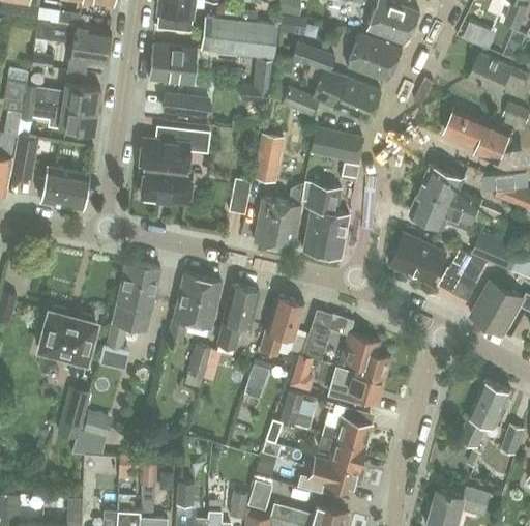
[(0,0),(1,0),(0,9),(0,12),(38,19),(40,0),(0,0)]
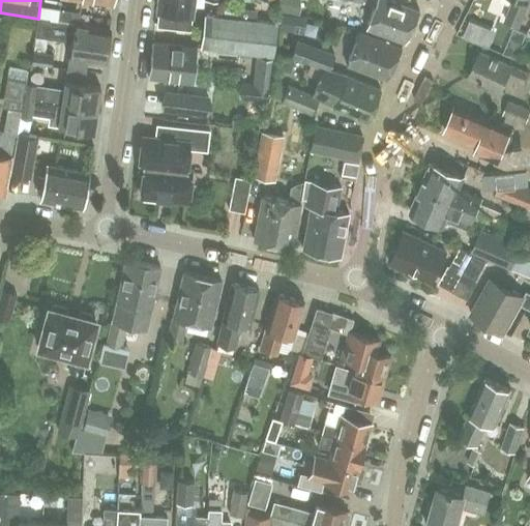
[(157,0),(156,11),(159,12),(158,29),(189,32),(193,0),(203,0),(204,1),(219,3),(219,0),(157,0)]
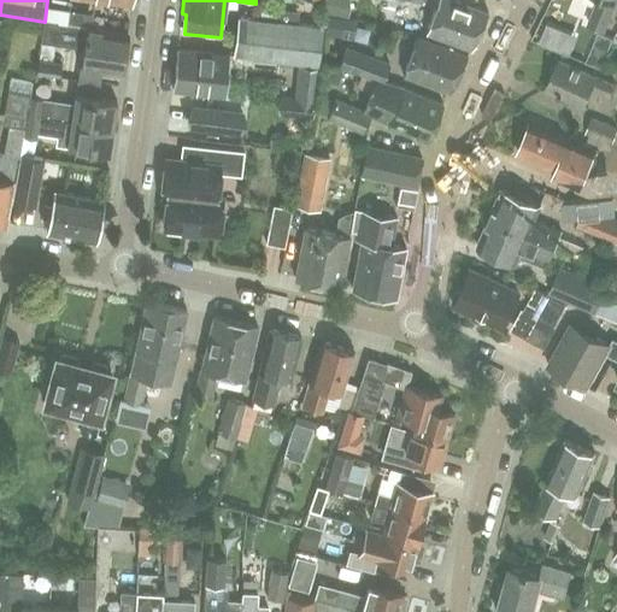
[(469,52),(487,15),(447,0),(438,0),(425,36),(469,52)]
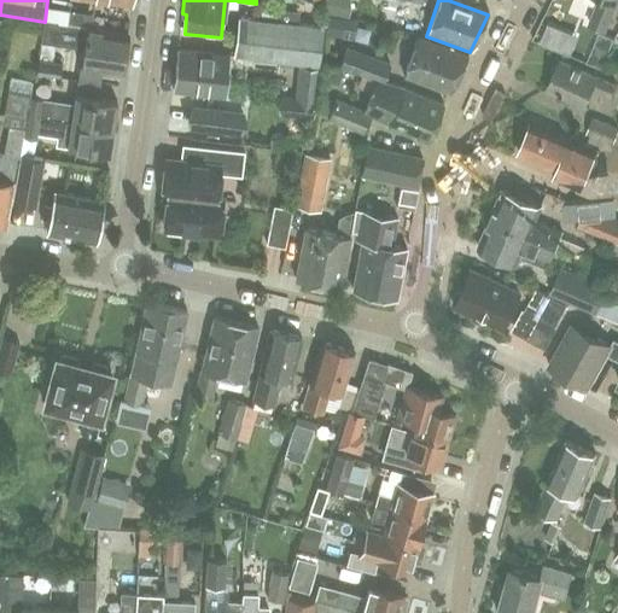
[(599,0),(588,28),(604,34),(617,0),(599,0)]
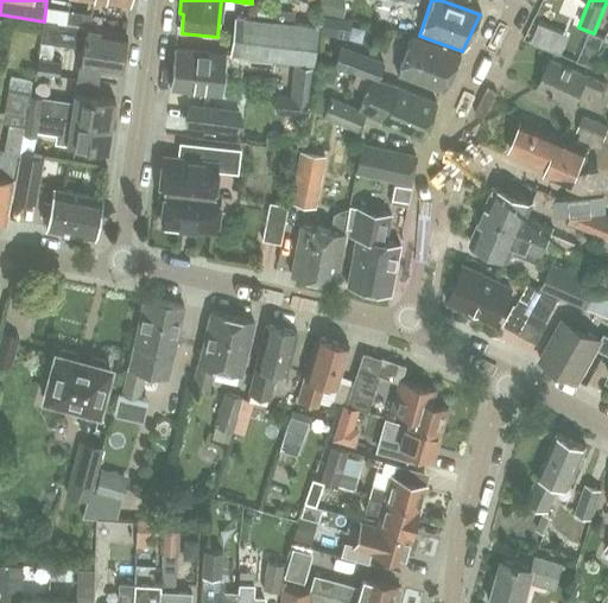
[(295,16),(255,12),(254,21),(235,19),(232,56),(240,56),(274,61),(311,65),(316,30),(293,27),(295,16)]
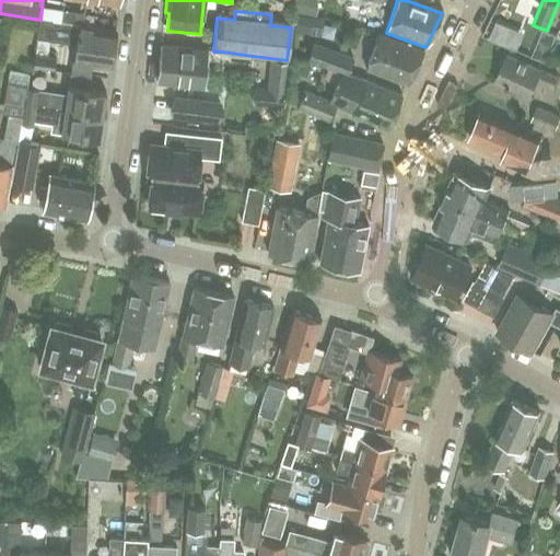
[(41,20),(37,41),(50,43),(77,46),(73,64),(93,67),(109,69),(115,33),(82,29),(51,24),(51,22),(45,21),(41,20)]
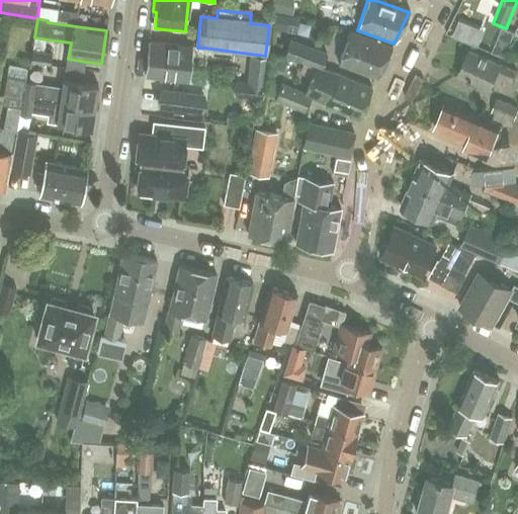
[(504,61),(514,35),(502,30),(492,56),(504,61)]
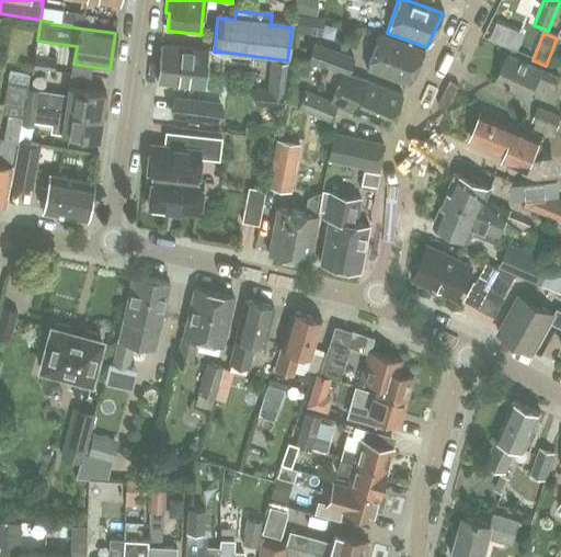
[(408,86),(423,52),(379,35),(366,70),(408,86)]
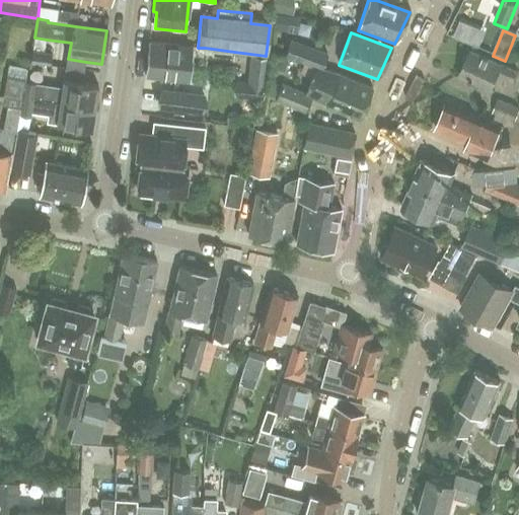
[(291,43),(285,58),(315,69),(321,72),(326,56),(291,43)]
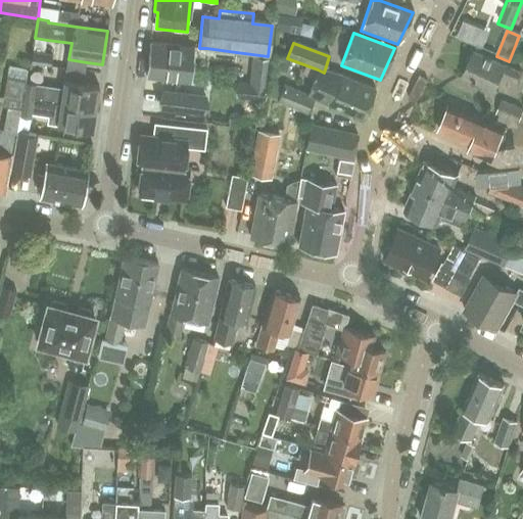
[(189,85),(193,48),(150,44),(146,80),(189,85)]
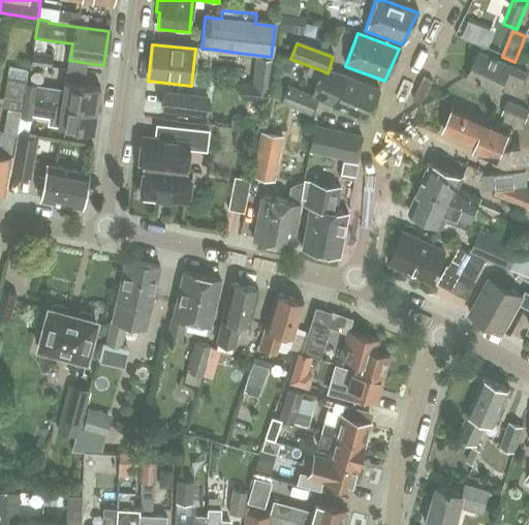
[(33,54),(31,65),(51,67),(53,56),(45,55),(33,54)]
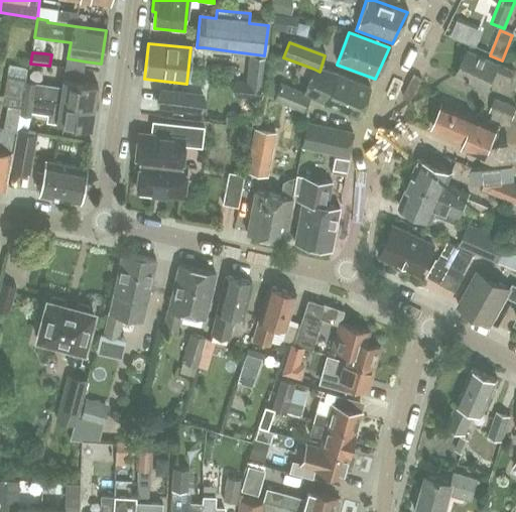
[(508,82),(512,73),(498,66),(497,67),(468,52),(457,76),(486,90),(493,75),(508,82)]
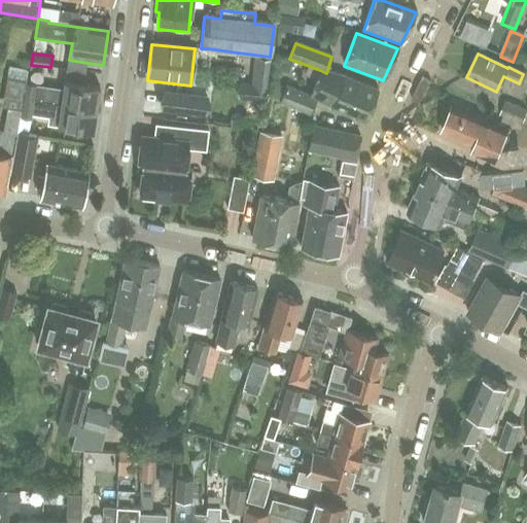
[(277,72),(281,73),(286,70),(288,65),(280,62),(277,72)]
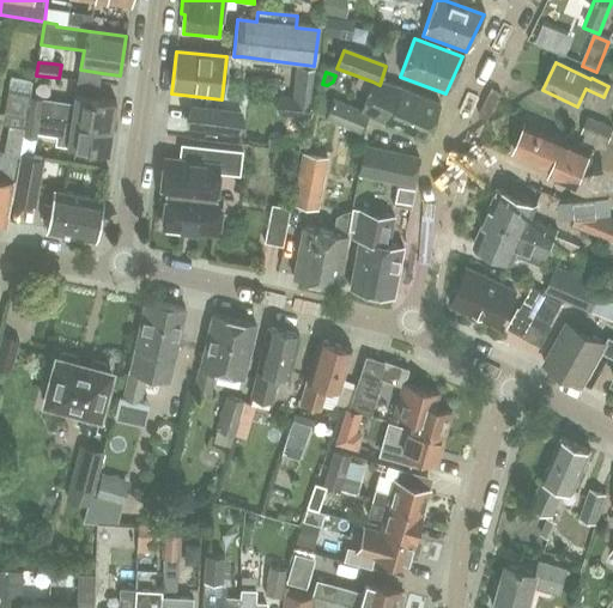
[(366,98),(359,114),(368,117),(372,119),(386,125),(384,128),(425,145),(441,107),(400,90),(380,85),(372,81),(368,95),(366,98)]
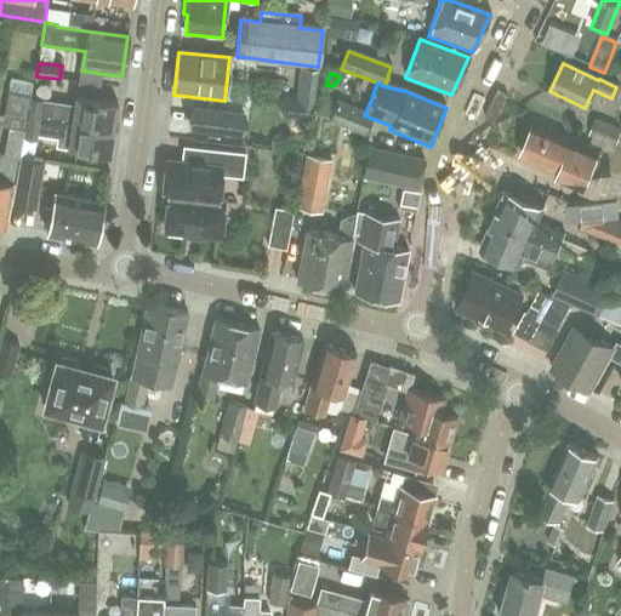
[(26,123),(27,119),(28,109),(29,102),(29,98),(7,95),(4,120),(26,123)]
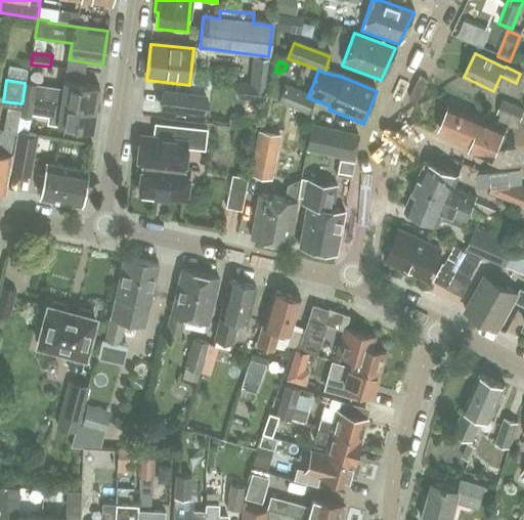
[(24,92),(23,100),(95,111),(99,88),(63,83),(61,92),(25,86),(24,92)]
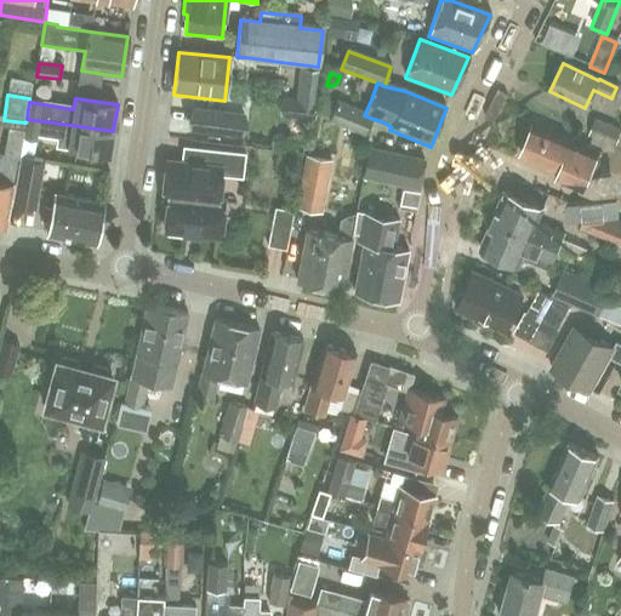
[(187,126),(206,126),(206,102),(187,102),(187,126)]
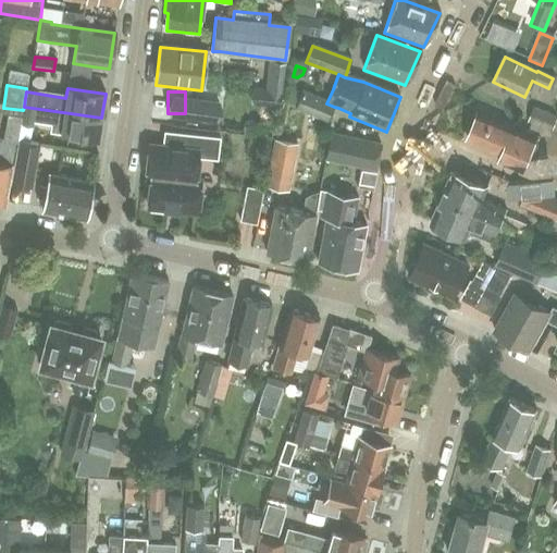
[(301,96),(296,109),(327,123),(334,107),(326,103),(302,93),(301,96)]
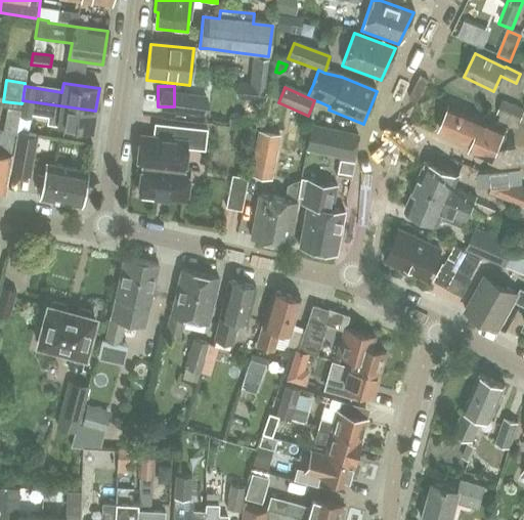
[(95,111),(23,100),(22,103),(23,103),(19,119),(29,121),(30,117),(47,120),(46,123),(56,125),(55,128),(92,134),(95,111)]
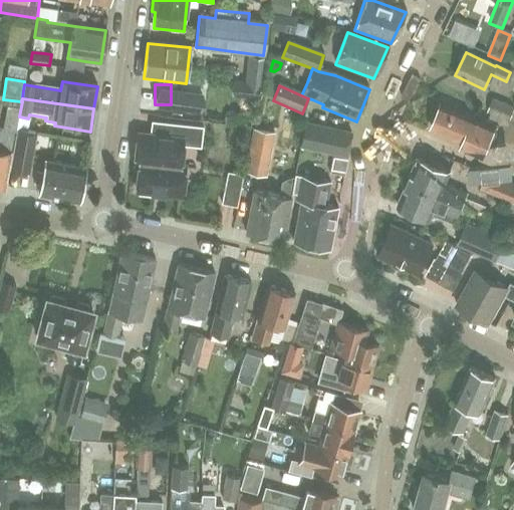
[(513,107),(493,100),(486,118),(508,128),(511,121),(513,122),(513,107)]
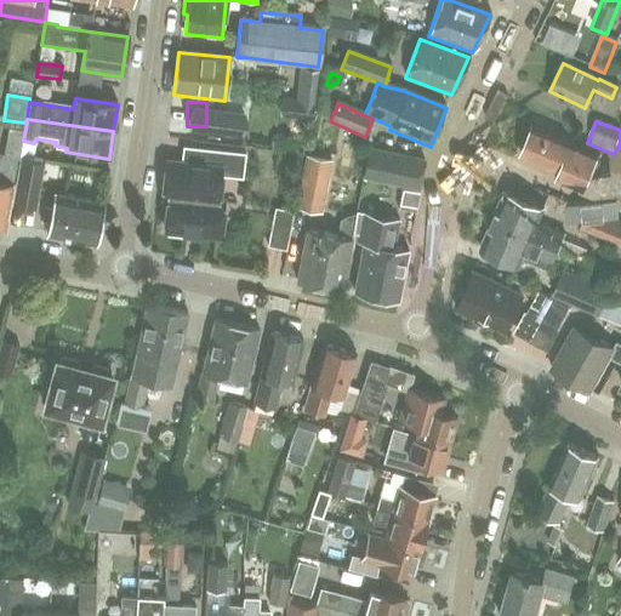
[(243,126),(212,123),(211,141),(240,144),(243,126)]
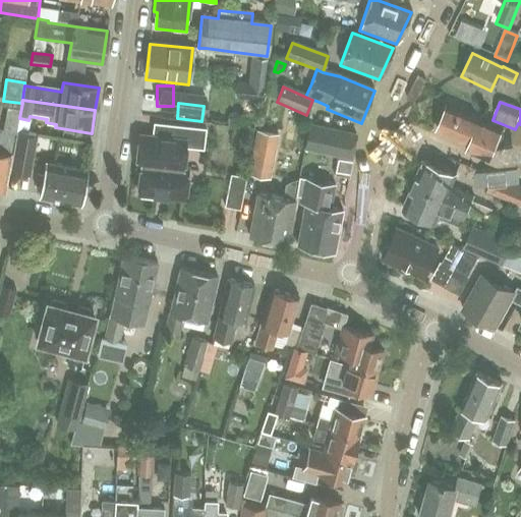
[(489,162),(503,129),(447,105),(437,130),(468,144),(465,151),(489,162)]
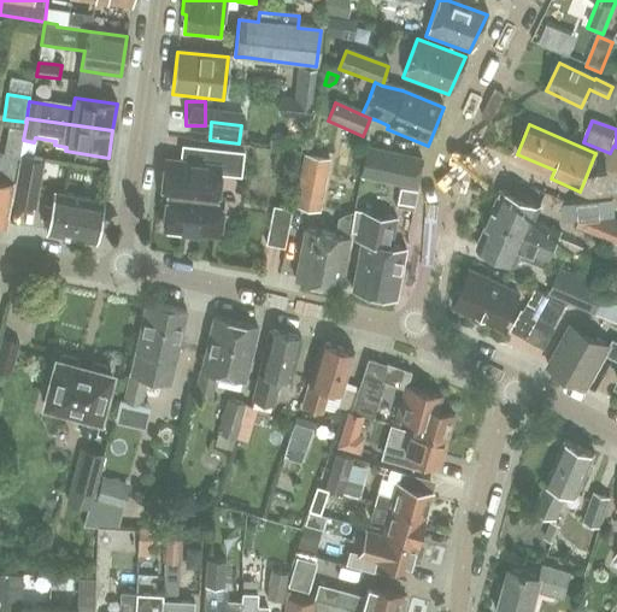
[(18,160),(23,131),(7,129),(4,156),(0,154),(0,227),(5,228),(16,160),(18,160)]
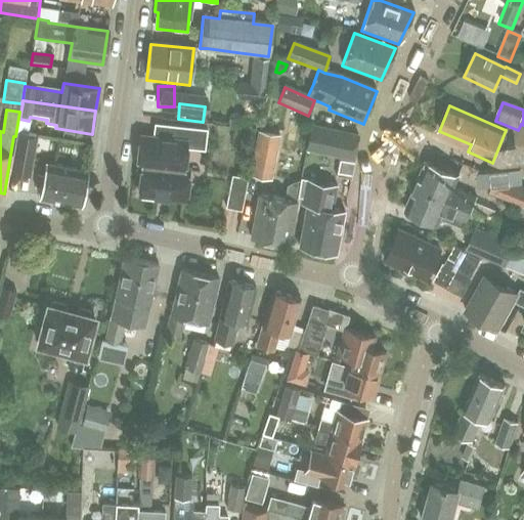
[(358,136),(342,132),(311,126),(306,150),(353,160),(358,136)]
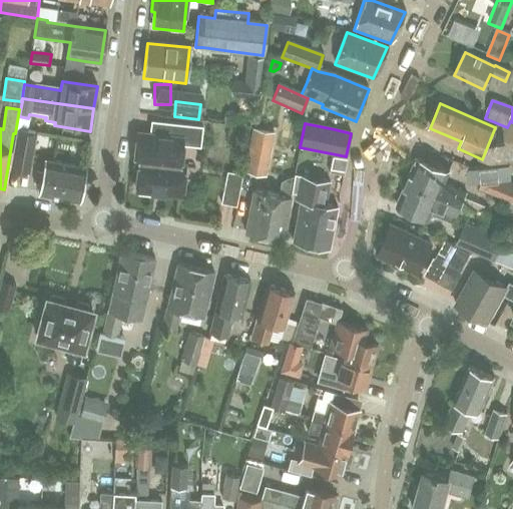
[(136,135),(133,163),(138,164),(138,163),(179,168),(179,167),(181,146),(200,148),(202,128),(170,124),(169,138),(136,135)]
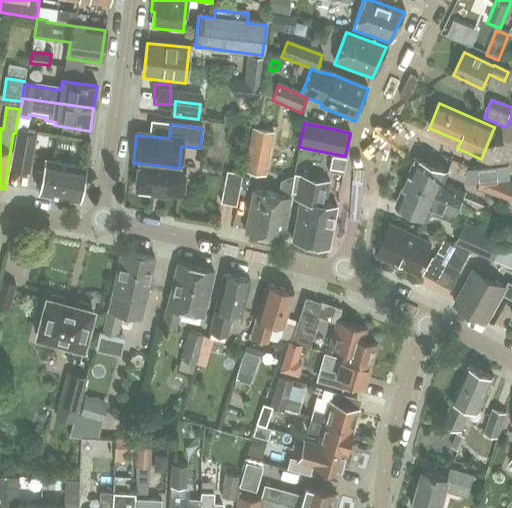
[(244,172),(264,176),(272,133),(252,129),(244,172)]
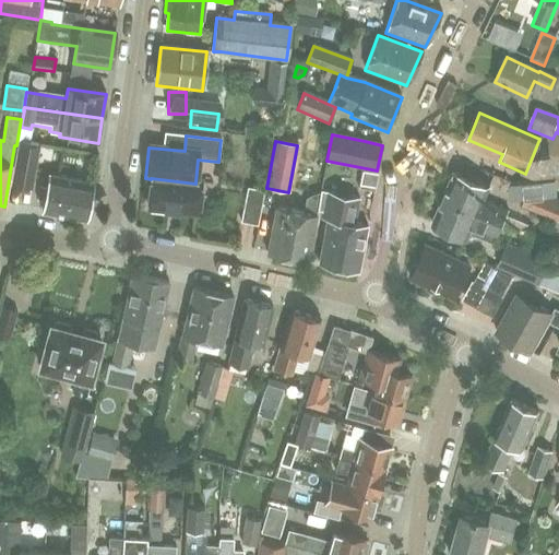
[(40,148),(18,144),(10,188),(33,191),(40,148)]
